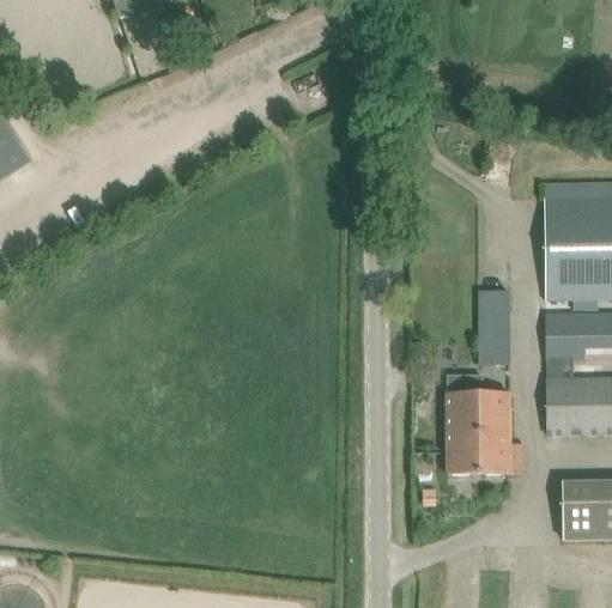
[(0,177),(29,159),(0,116),(0,177)]
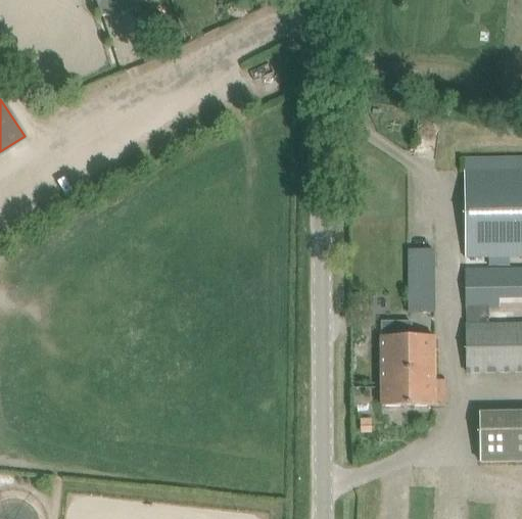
[(521,168),(484,168),(464,169),(465,254),(486,253),(486,262),(510,262),(510,253),(521,253),(521,168)]
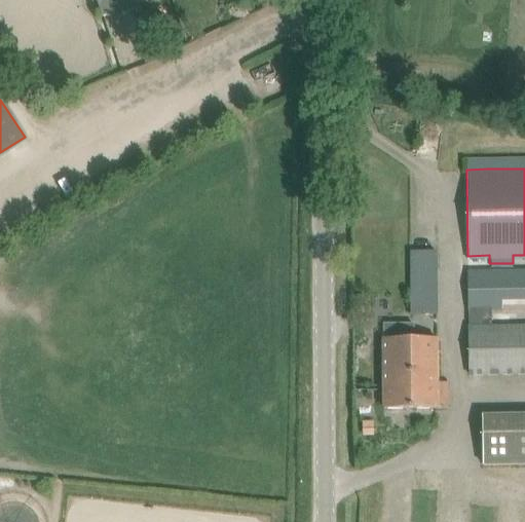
[(436,248),(410,248),(410,309),(435,309),(435,297),(436,271),(436,248)]
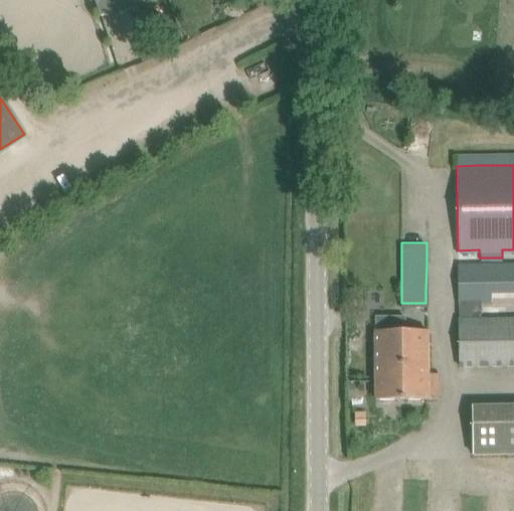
[(513,290),(513,262),(458,263),(459,364),(513,363),(513,313),(481,314),(481,300),(490,300),(490,291),(513,290)]
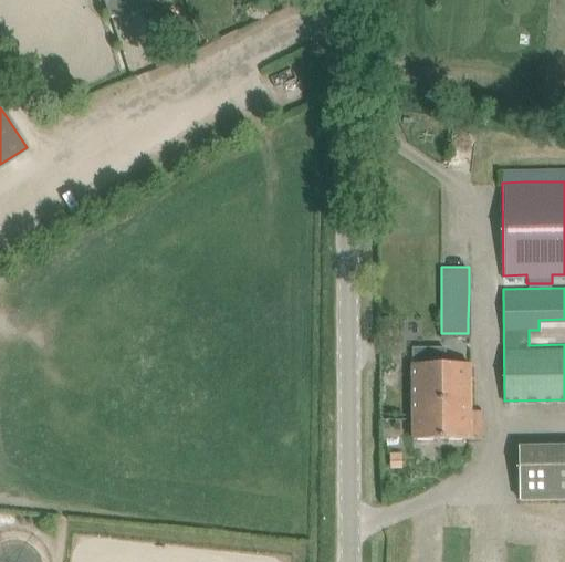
[(469,361),(411,361),(412,437),(470,436),(469,361)]
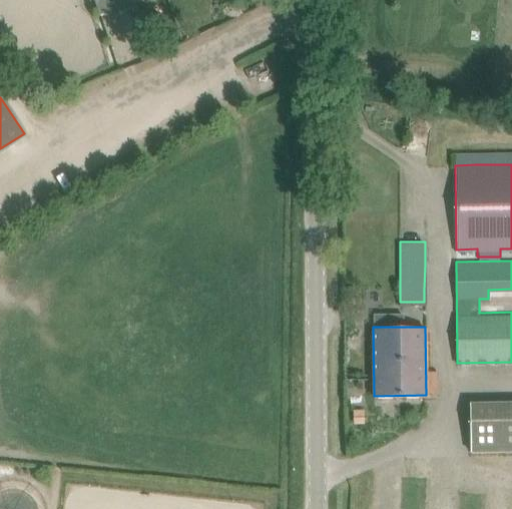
[(496,400),(469,401),(470,450),(496,450),(496,400)]
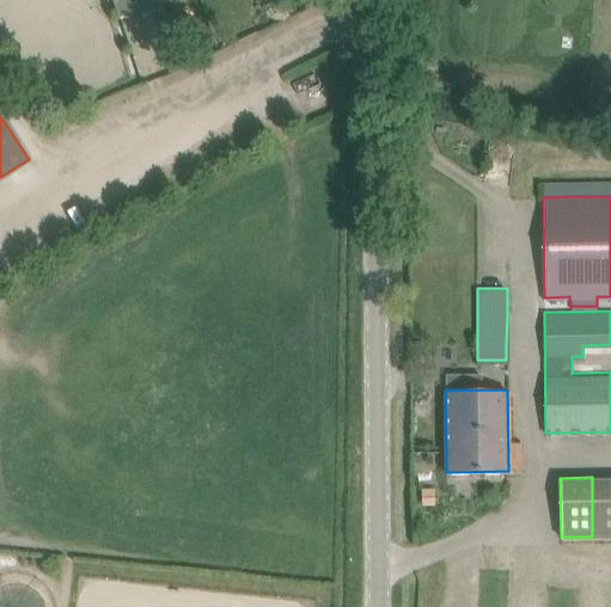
[(432,488),(421,488),(421,501),(432,501),(432,488)]
